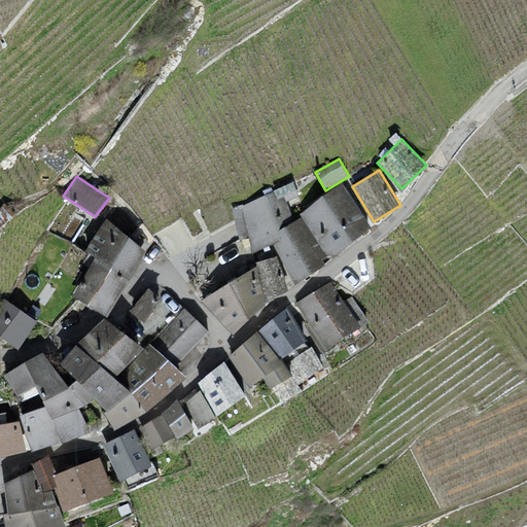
[(342,183),(299,214),(302,217),(328,254),(330,258),(374,227),(342,183)]
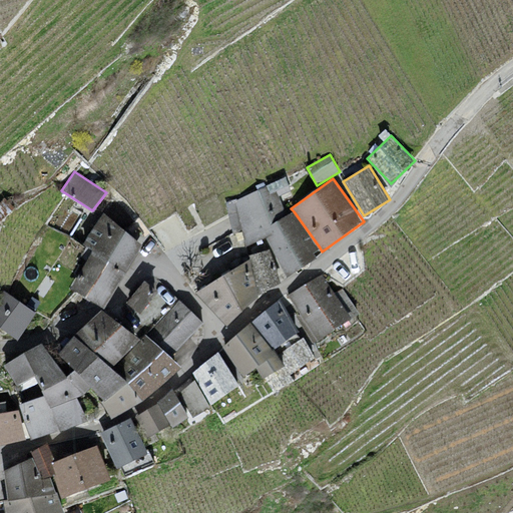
[(270,224),(287,215),(277,190),(270,193),(267,185),(226,203),(233,233),(242,229),(245,246),(266,236),(275,232),(270,224)]
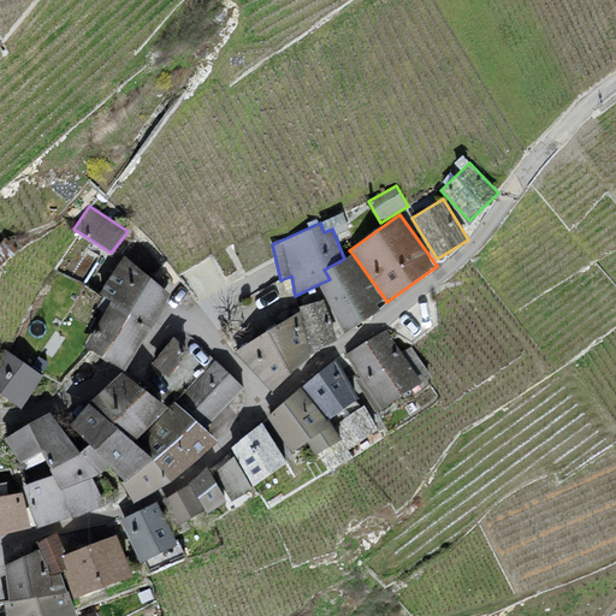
[(384,297),(353,254),(344,259),(324,270),(330,279),(319,284),(344,333),(379,309),(377,303),(384,297)]
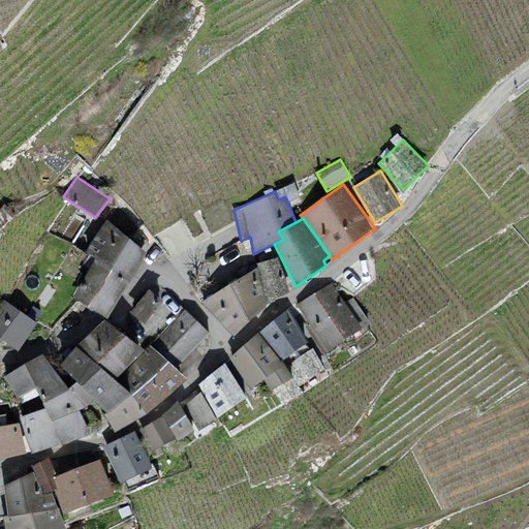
[(129,280),(146,251),(107,219),(86,251),(95,257),(129,280)]
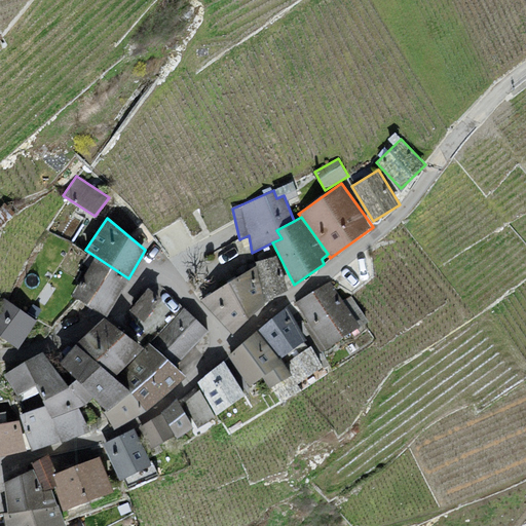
[(288,290),(276,255),(255,261),(256,265),(265,302),(288,290)]
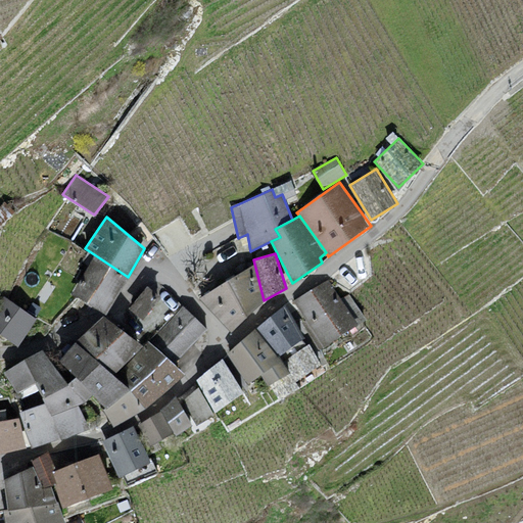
[(128,277),(94,254),(72,294),(105,314),(128,277)]
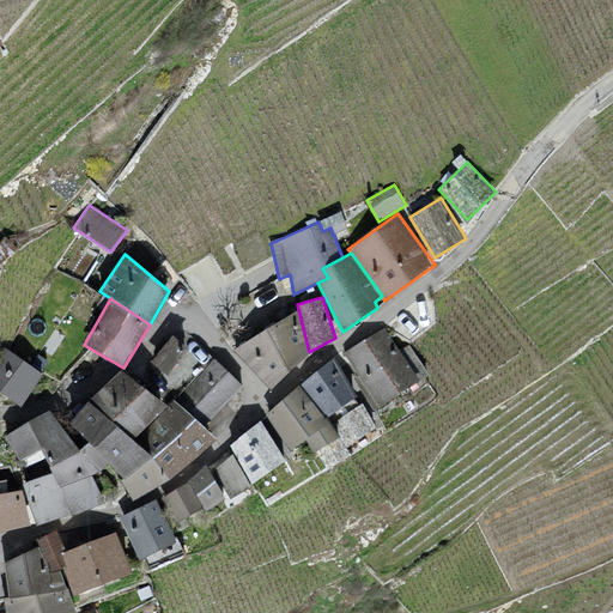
[(271,389),(309,352),(298,309),(234,350),(271,389)]
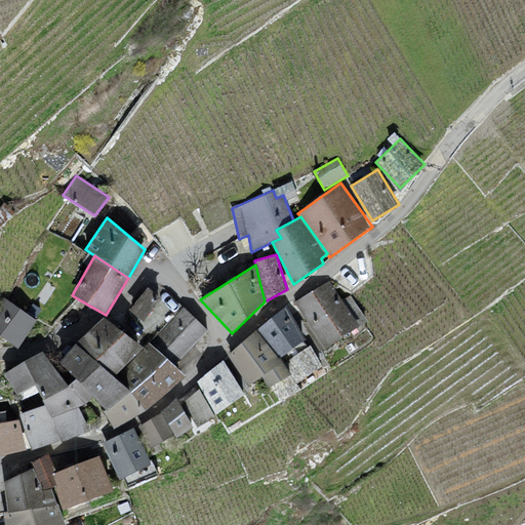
[(342,299),(330,280),(295,303),(325,348),(368,320),(351,294),(342,299)]
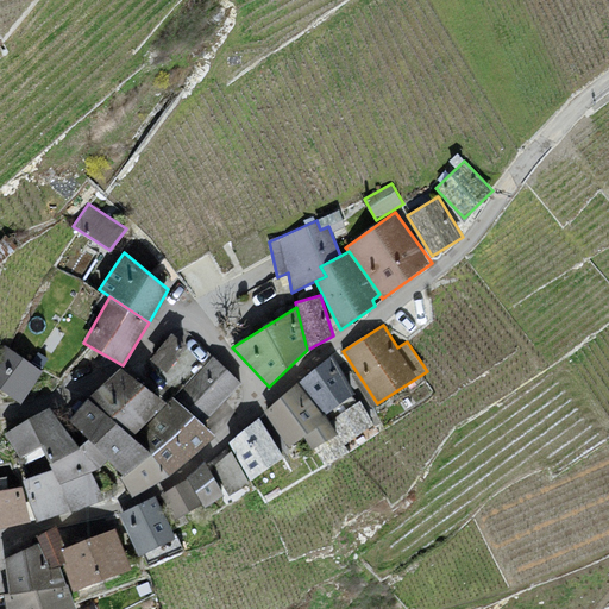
[(188,345),(171,332),(150,358),(167,371),(188,345)]
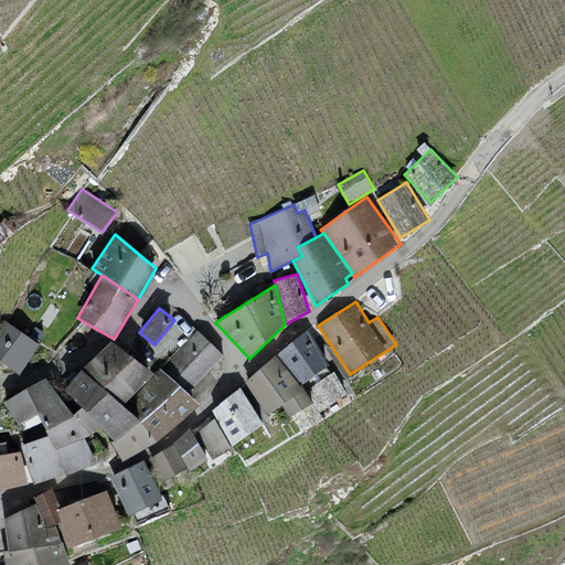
[(0,359),(19,373),(40,343),(39,342),(29,336),(4,319),(0,323),(0,359)]
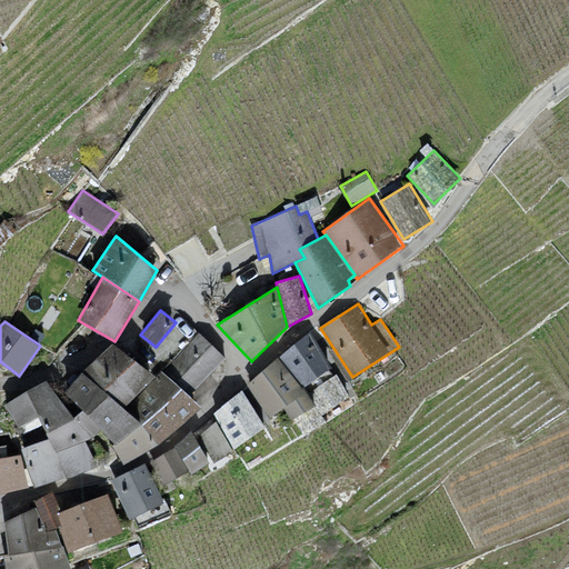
[(29,338),(39,345),(46,335),(36,328),(29,338)]
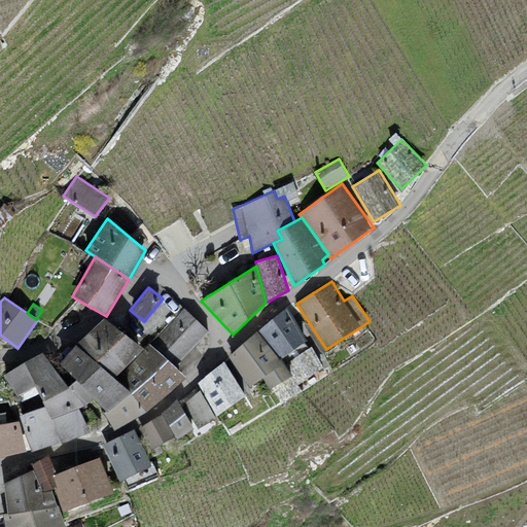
[(306,339),(288,306),(257,330),(281,359),(306,339)]
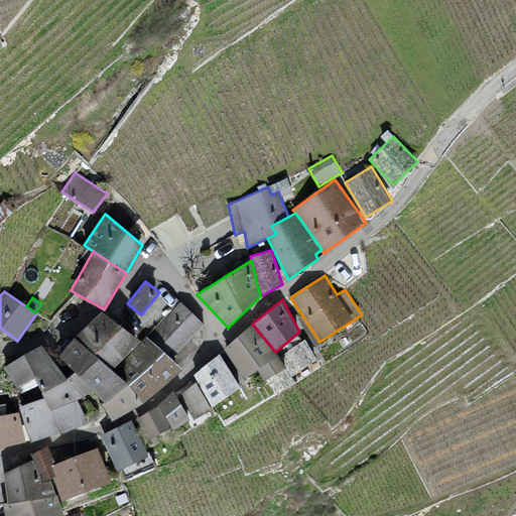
[(205,325),(180,301),(147,336),(172,360),(205,325)]
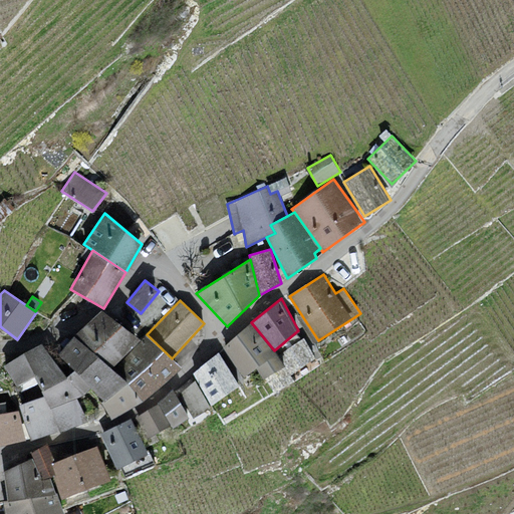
[(112,368),(142,340),(101,309),(74,335),(112,368)]
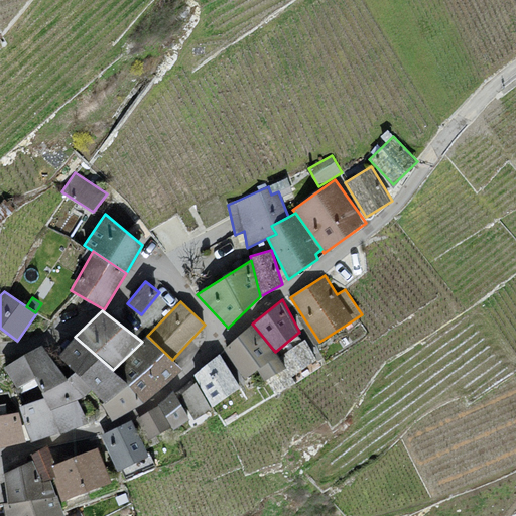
[(275,352),(252,324),(225,348),(245,377),(257,370),(263,380),(286,367),(275,352)]
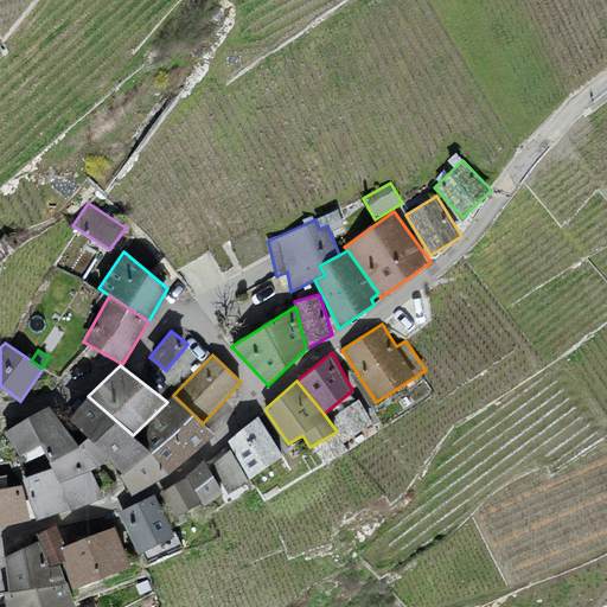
[(212,432),(203,423),(173,395),(167,402),(133,435),(151,453),(167,472),(212,432)]
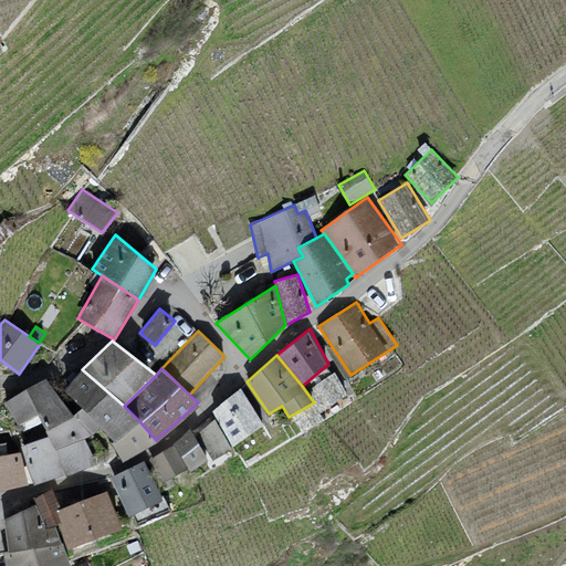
[(124,406),(82,369),(63,389),(82,407),(101,428),(114,441),(140,422),(124,406)]
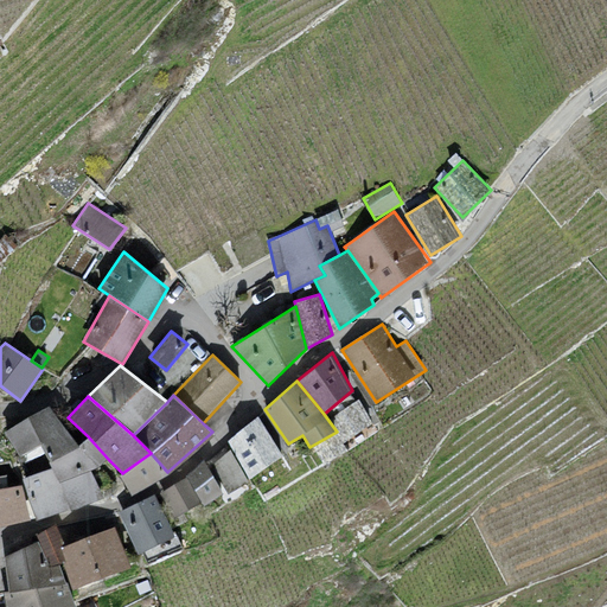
[(49,404),(5,430),(20,458),(42,443),(66,429),(49,404)]
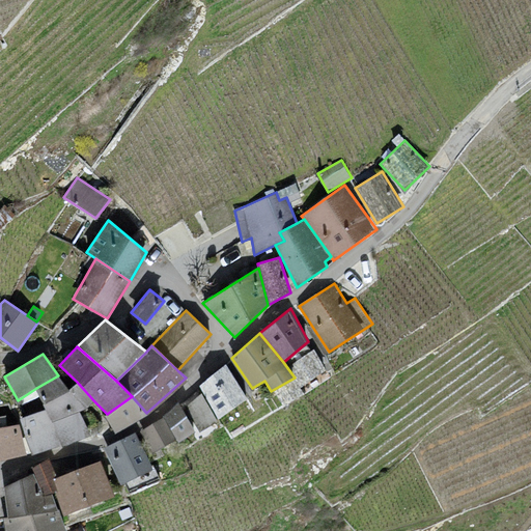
[(246,397),(227,365),(199,387),(219,418),(246,397)]
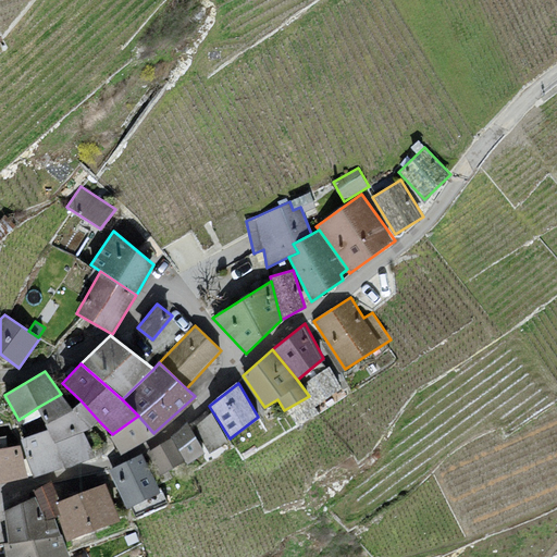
[(73,408),(61,394),(38,407),(48,429),(54,442),(84,431),(89,429),(73,408)]
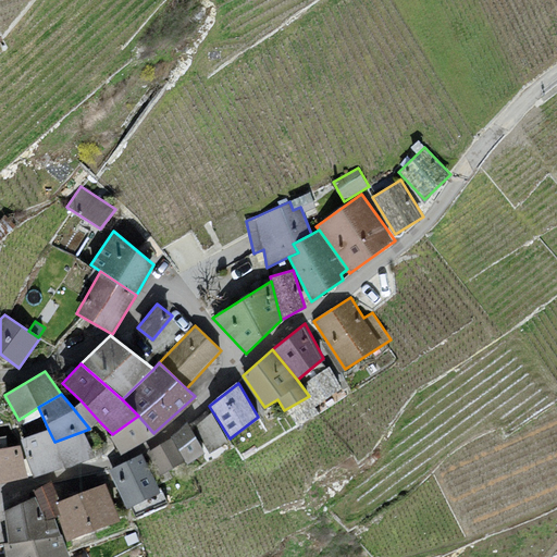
[(81,400),(73,408),(89,429),(99,421),(81,400)]
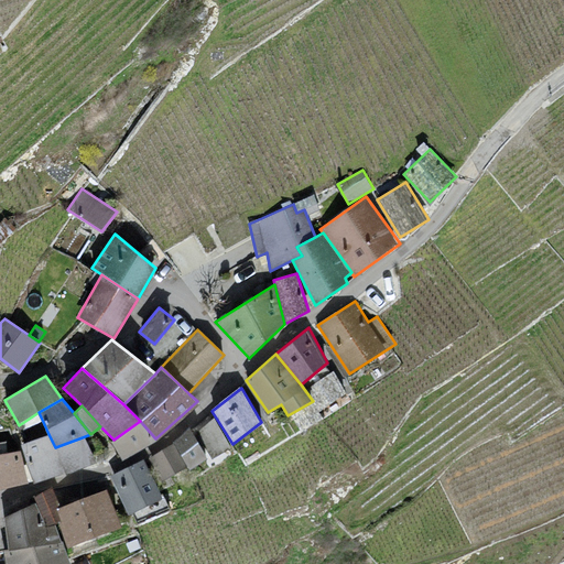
[(214,418),(197,432),(213,458),(230,446),(214,418)]
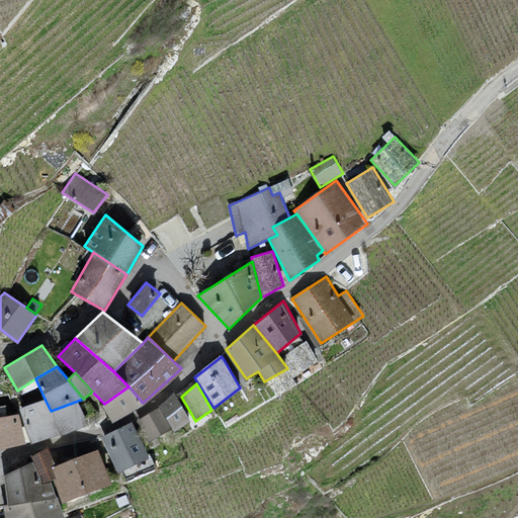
[(143,403),(128,386),(104,404),(101,405),(110,421),(143,403)]
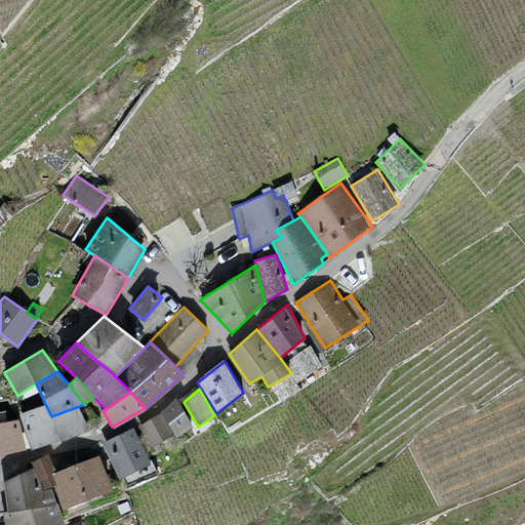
[(192,427),(176,398),(161,412),(174,434),(176,437),(192,427)]
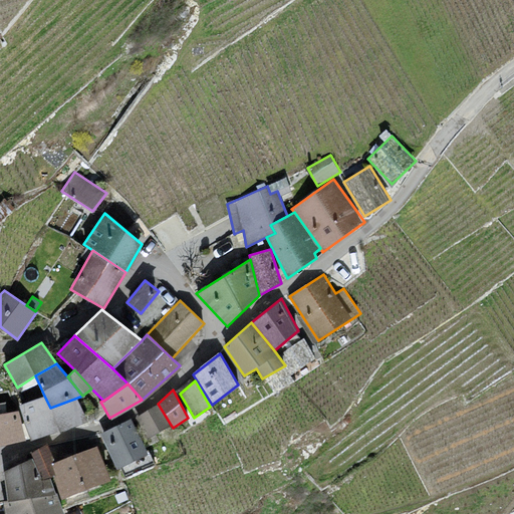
[(44,396),(18,405),(30,437),(87,417),(77,398),(50,408),(44,396)]
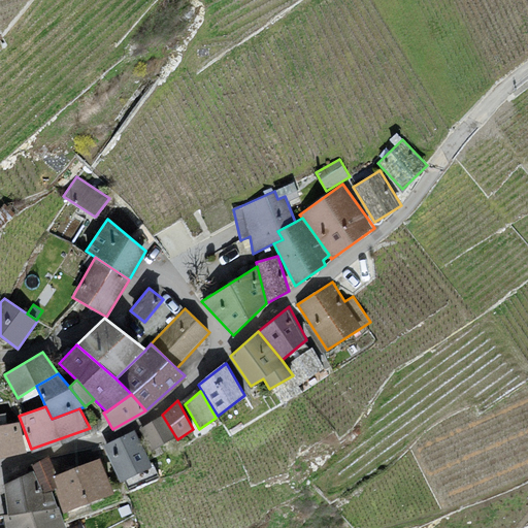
[(152,451),(175,436),(162,415),(139,428),(152,451)]
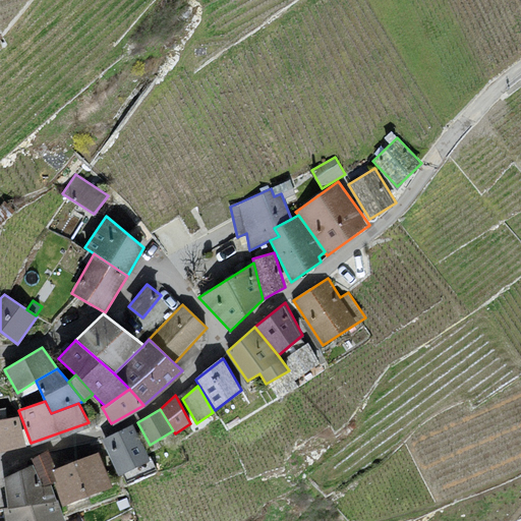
[(0,419),(0,449),(24,443),(18,415),(0,419)]
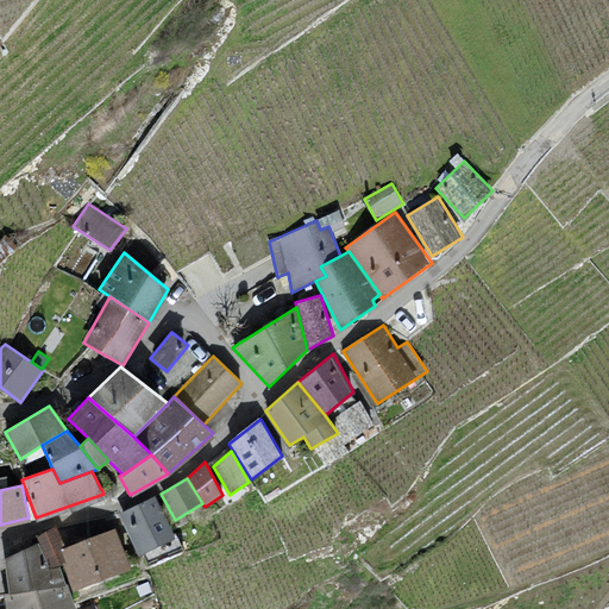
[(174,538),(156,497),(120,514),(139,554),(174,538)]
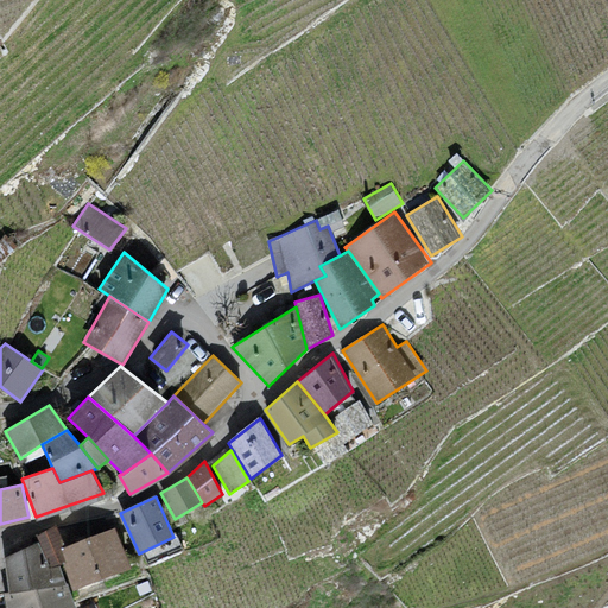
[(61,548),(67,545),(57,526),(36,536),(38,542),(50,567),(59,564),(63,563),(67,562),(61,548)]
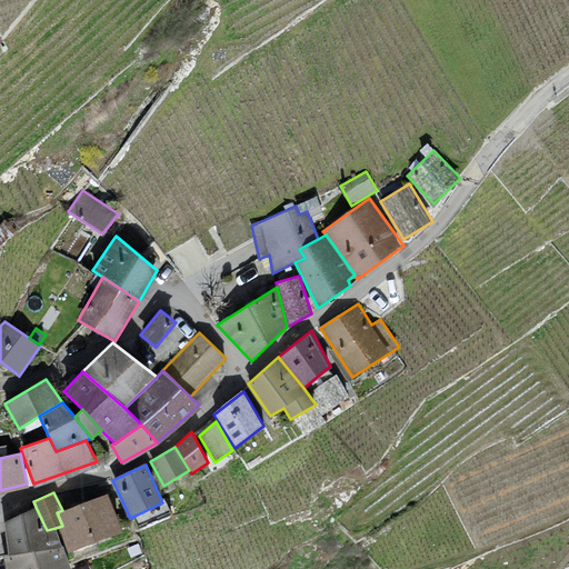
[(122,530),(108,493),(62,510),(57,512),(62,526),(59,527),(68,551),(122,530)]
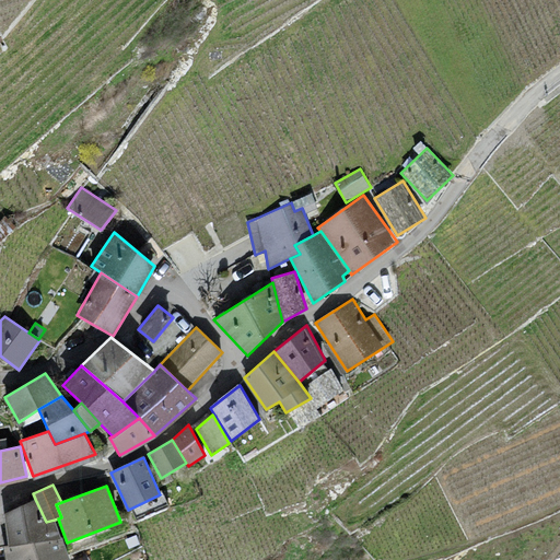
[(46,522),(35,499),(3,513),(8,546),(61,538),(55,520),(46,522)]
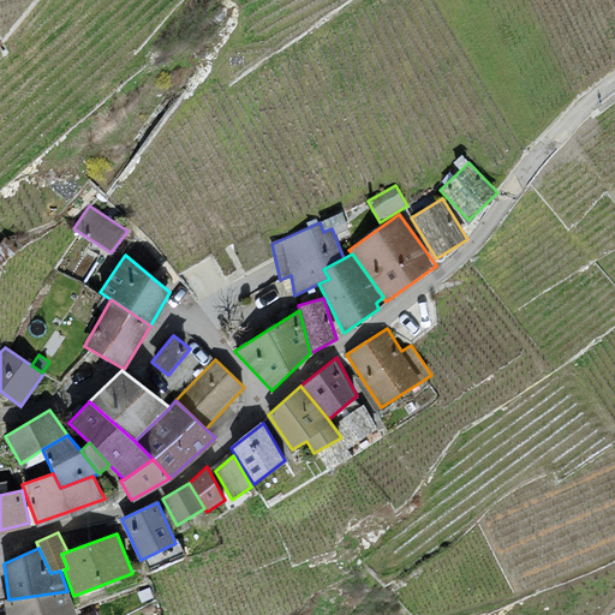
[(77,614),(67,591),(9,599),(3,601),(4,614),(77,614)]
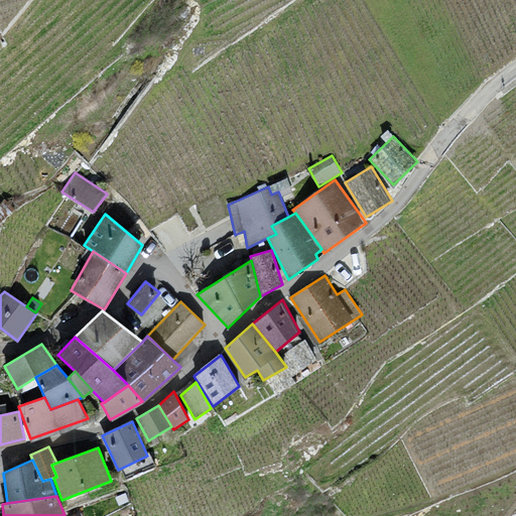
[(95,501),(77,510),(80,515),(99,515),(102,514),(95,501)]
